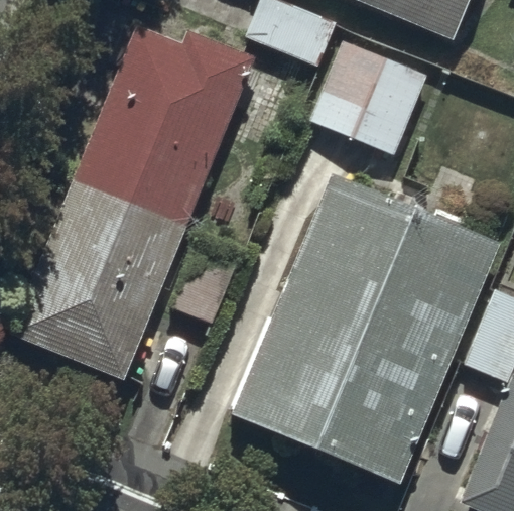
[(259,0),(245,37),(317,68),(336,23),(280,0),(259,0)]
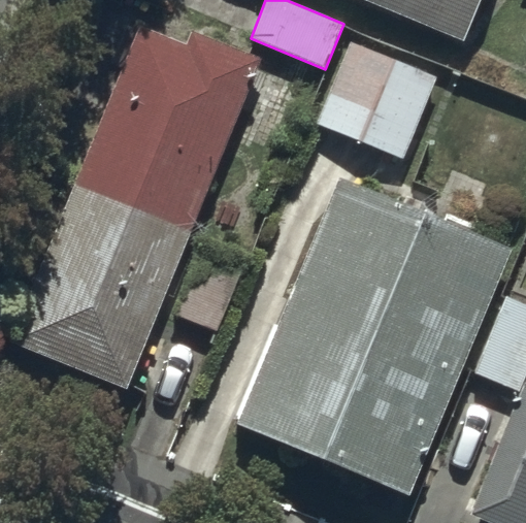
[(364,0),(463,40),(479,0),(364,0)]
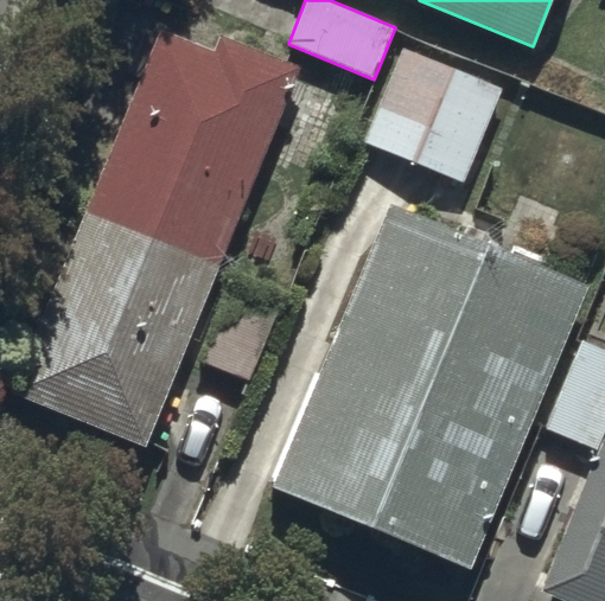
[(159,30),(84,212),(220,267),(300,68),(221,36),(215,51),(159,30)]
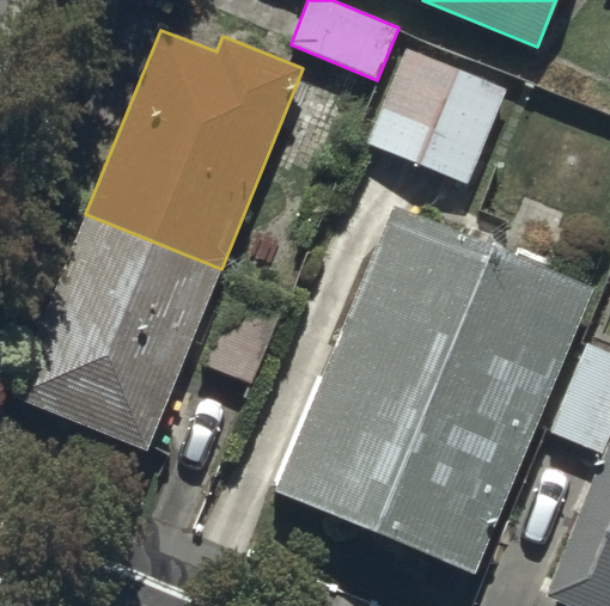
[(505,85),(408,44),(367,142),(464,183),(505,85)]
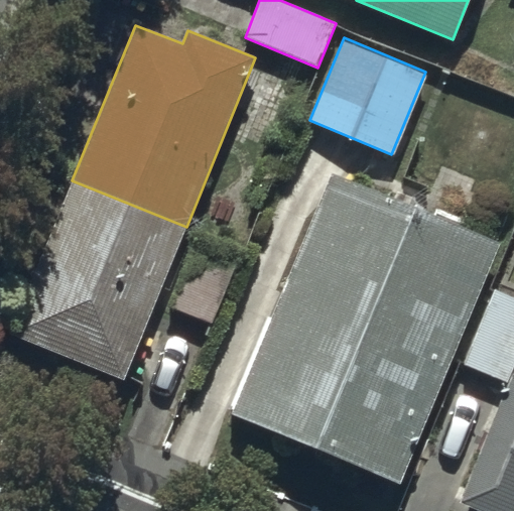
[(501,245),(332,174),(233,414),(403,484),(501,245)]
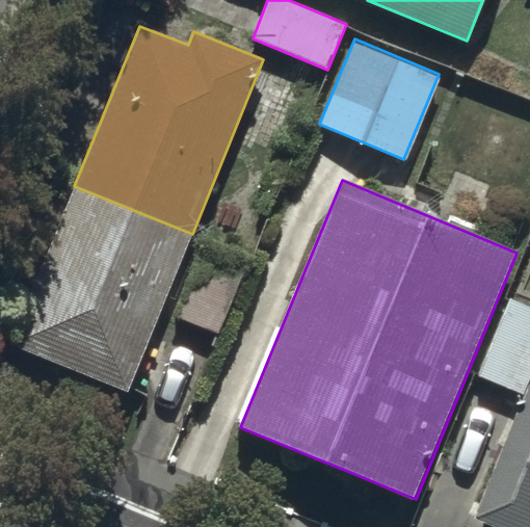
[(127,392),(192,234),(74,186),(10,345),(127,392)]
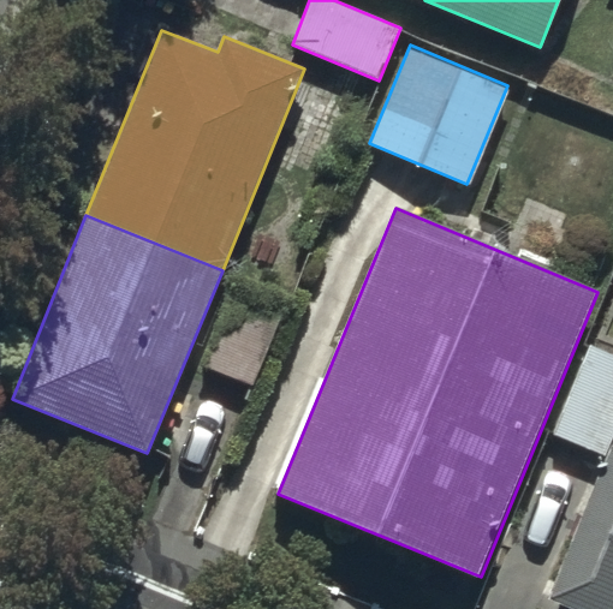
[(612,352),(587,344),(552,435),(608,457),(612,445),(612,352)]
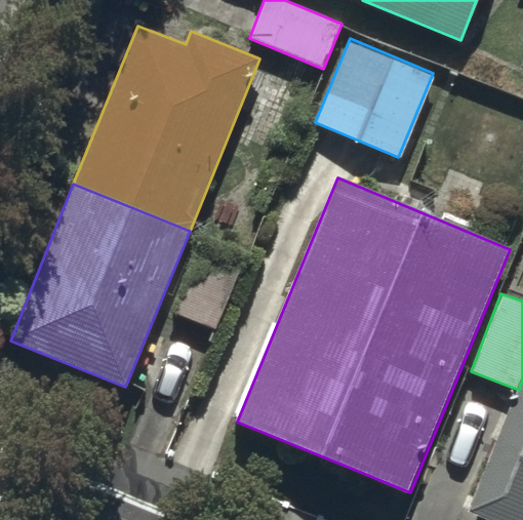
[(522,387),(468,511),(489,519),(522,519),(522,387)]
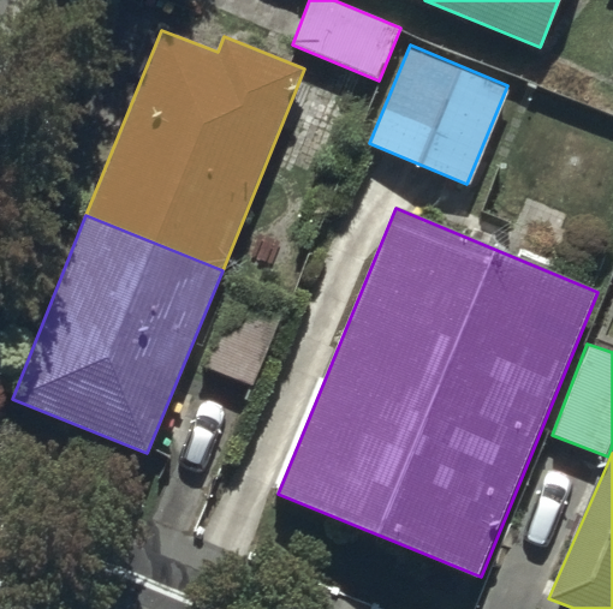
All buildings are outlined.
